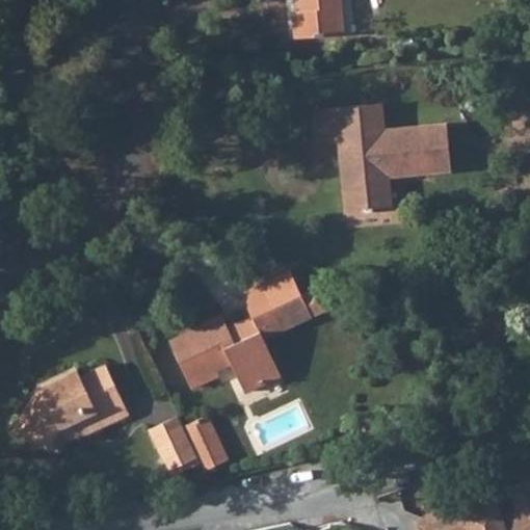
[(339,0),(294,0),(296,12),(291,12),(293,40),(335,36),(333,11),(340,10),(339,0)]
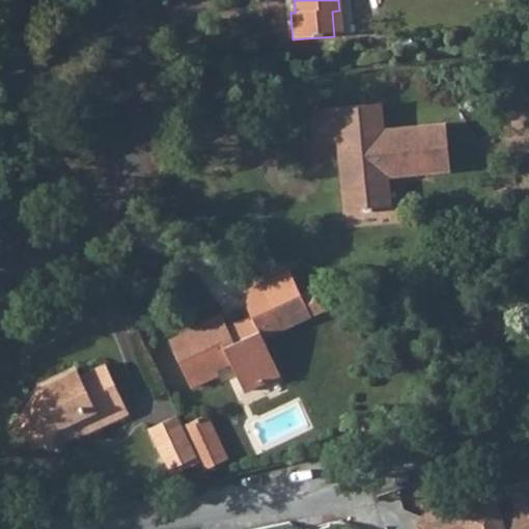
[(334,36),(341,35),(339,10),(332,11),(334,36)]
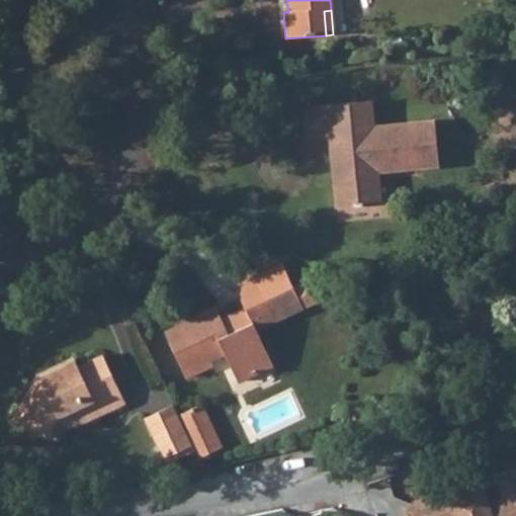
[(373,127),(371,101),(306,107),(309,141),(329,139),(339,138),(341,159),(330,159),(335,208),(380,204),(377,173),(376,158),(415,155),(416,169),(438,167),(434,121),(373,127)]
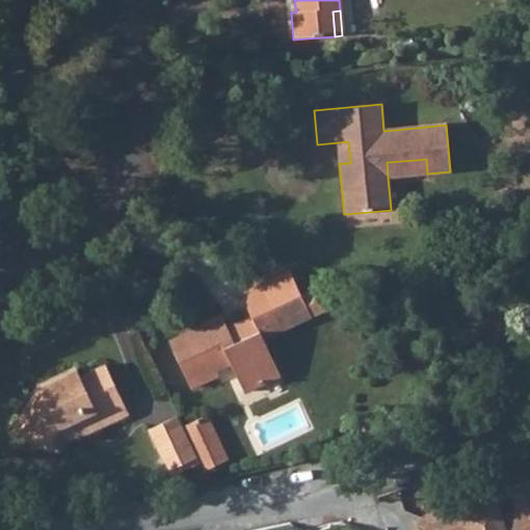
[(348,141),(338,142),(339,163),(350,163),(348,141)]
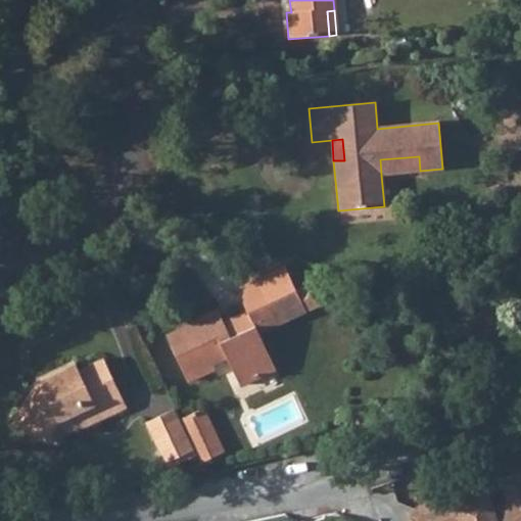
[(380,159),(381,175),(420,171),(419,156),(380,159)]
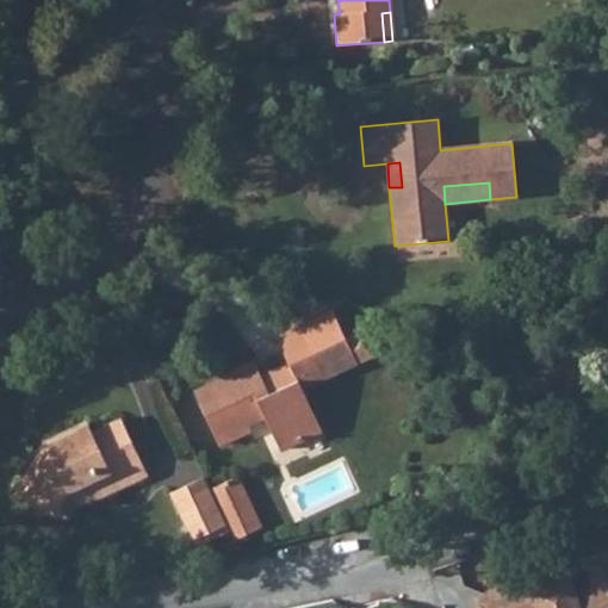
[(301,329),(315,361),(322,359),(330,377),(358,364),(347,340),(334,312),(301,329)]
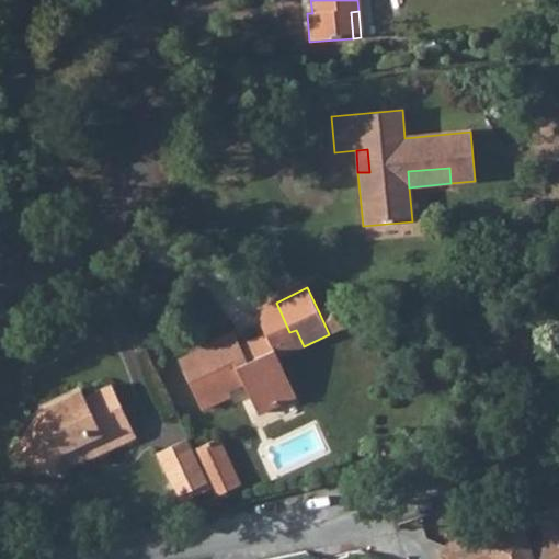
[(289,332),(276,303),(253,312),(264,335),(267,343),(242,354),(239,348),(234,335),(196,352),(197,353),(178,363),(200,410),(228,397),(226,391),(241,385),(255,415),(294,398),(276,358),(304,346),(296,330),(289,332)]
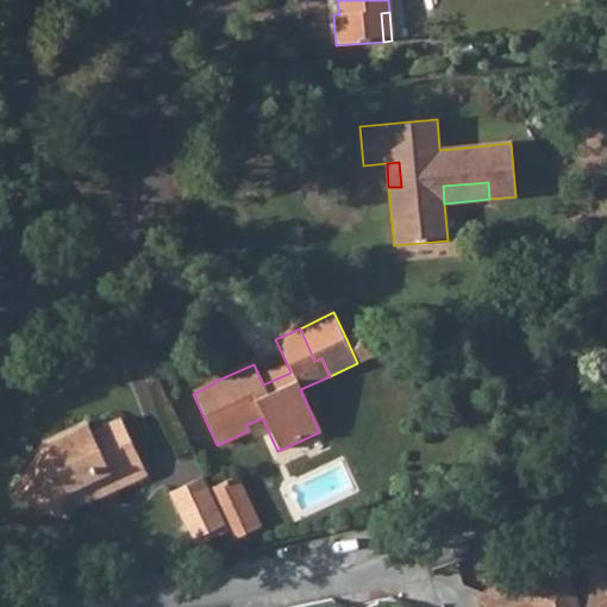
[(346,339),(357,363),(377,354),(367,331),(346,339)]
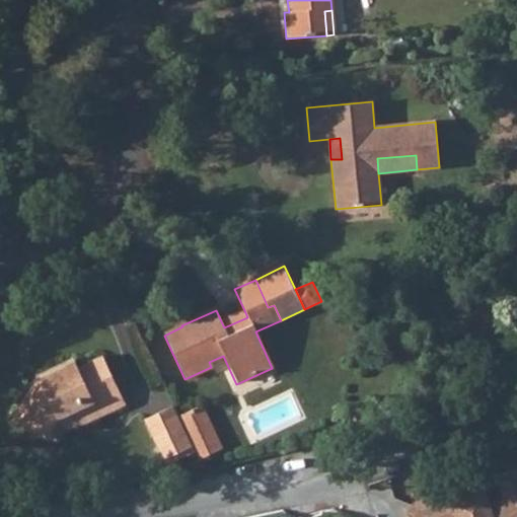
[(247,317),(244,310),(221,321),(224,327),(247,317)]
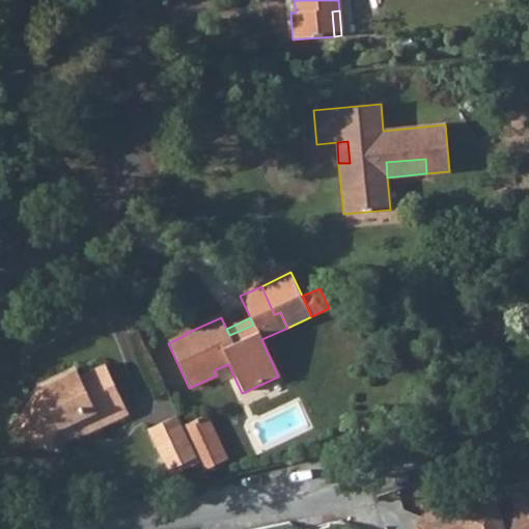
[(92,432),(128,415),(105,365),(79,377),(77,371),(39,389),(40,391),(35,400),(30,397),(11,432),(47,450),(58,428),(68,424),(85,416),(92,432)]
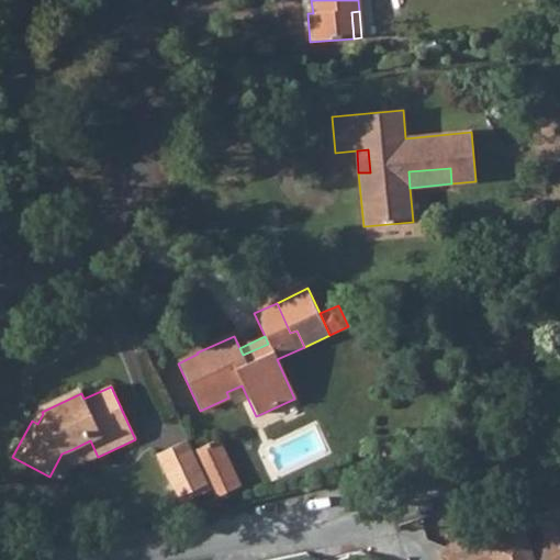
[(187,439),(155,455),(176,499),(208,483),(187,439)]
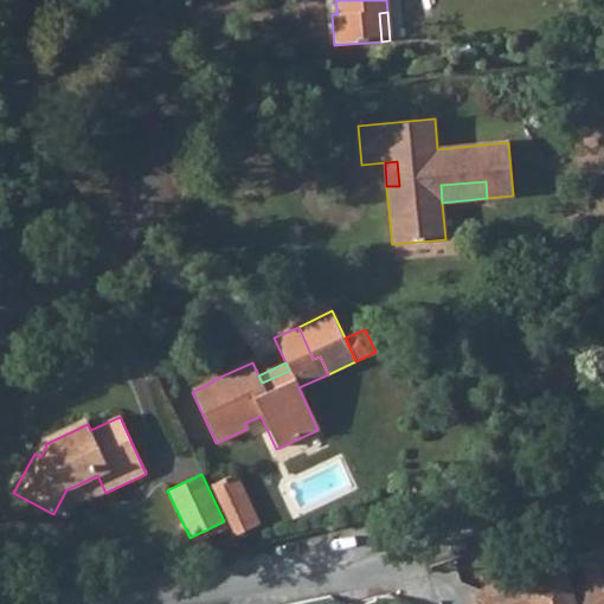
[(78,484),(85,501),(105,493),(97,475),(78,484)]
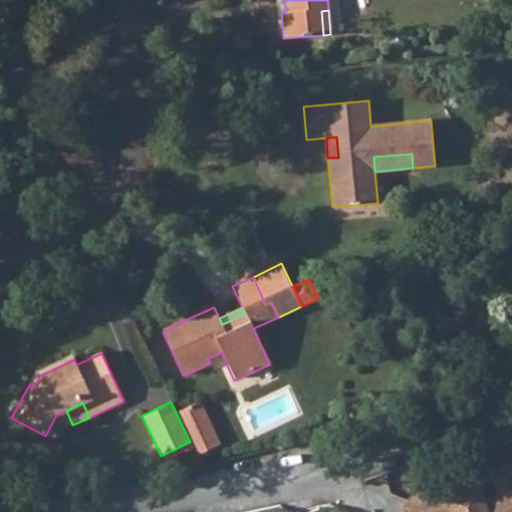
[(218,446),(198,403),(180,412),(200,455),(218,446)]
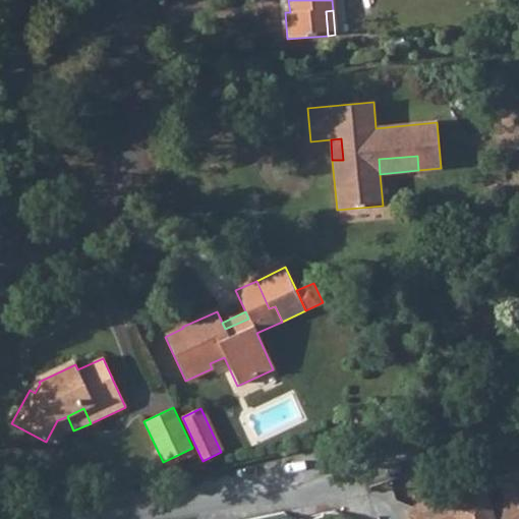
[(192,448),(163,462),(166,468),(195,454),(192,448)]
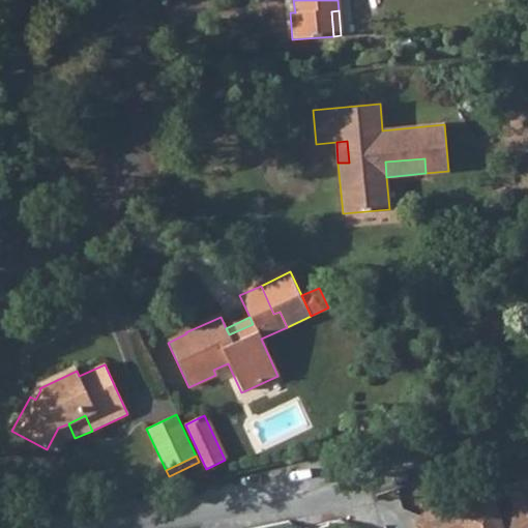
[(456,505),(420,516),(413,527),(527,527),(527,479),(505,487),(514,511),(498,517),(493,501),(458,512),(456,505)]
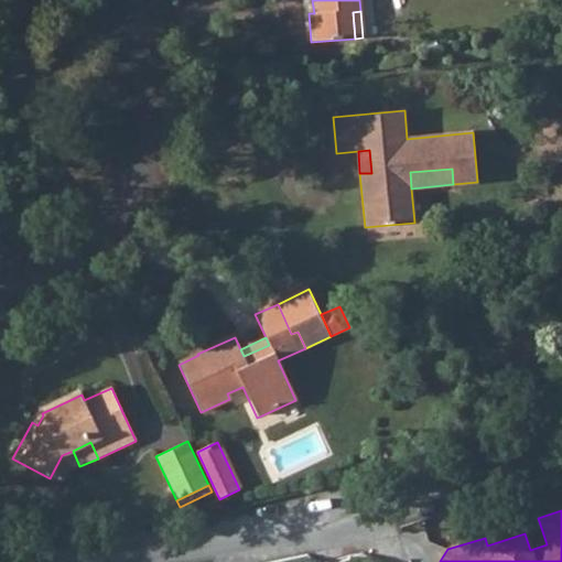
All buildings are outlined.
